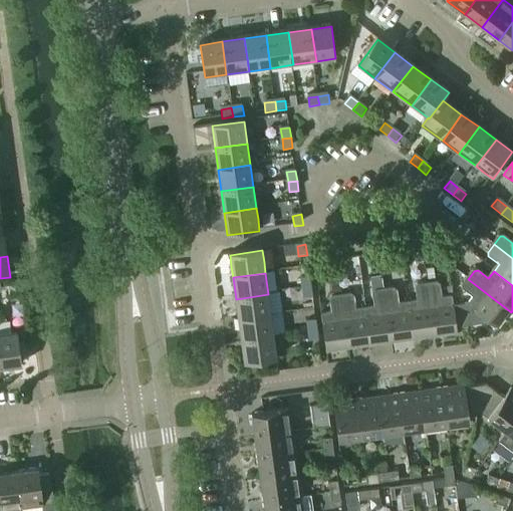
[(311,288),(310,278),(301,279),(302,289),(311,288)]
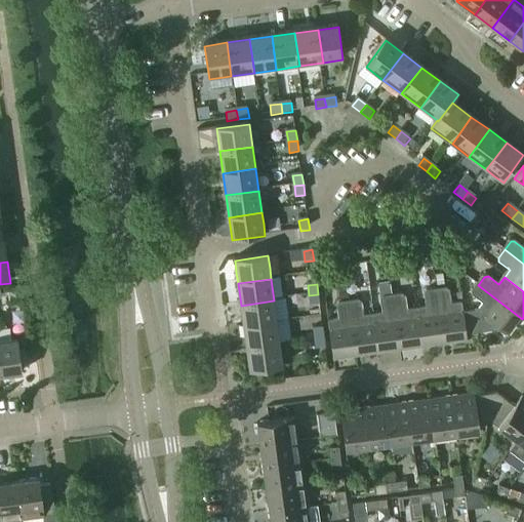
[(509,336),(522,319),(478,285),(472,292),(473,296),(483,305),(478,312),(481,334),(493,332),(497,328),(509,336)]
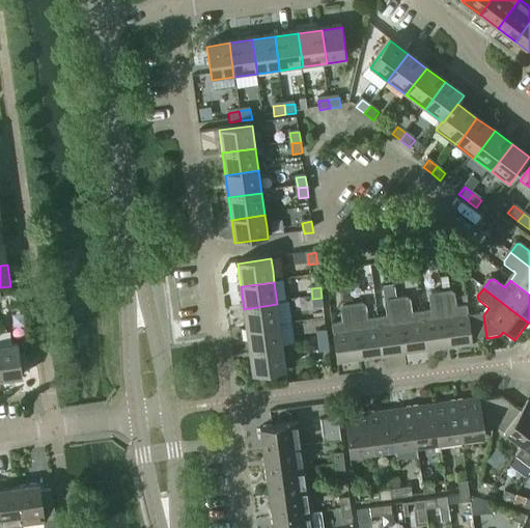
[(486,338),(483,315),(469,317),(468,307),(457,308),(455,295),(452,293),(442,294),(449,350),(473,346),(472,340),(486,338)]
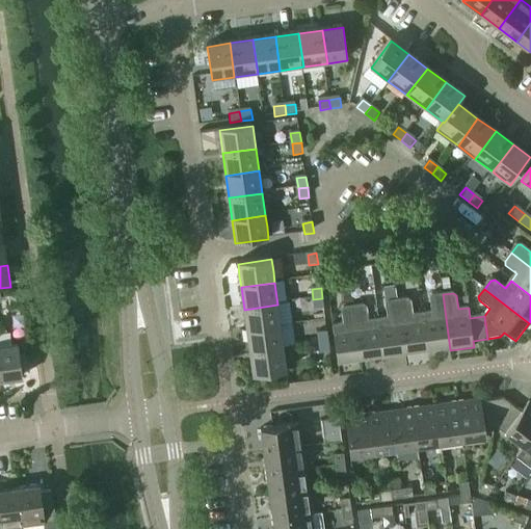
[(450,350),(443,294),(432,295),(430,298),(432,312),(423,314),(428,353),(450,350)]
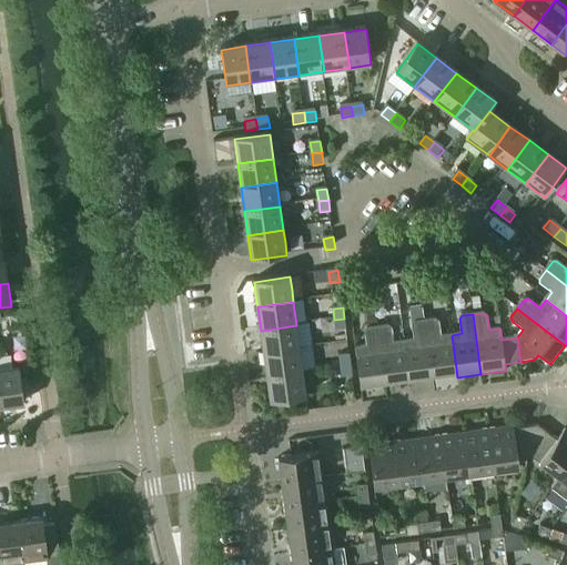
[(346,330),(344,319),(334,320),(336,332),(346,330)]
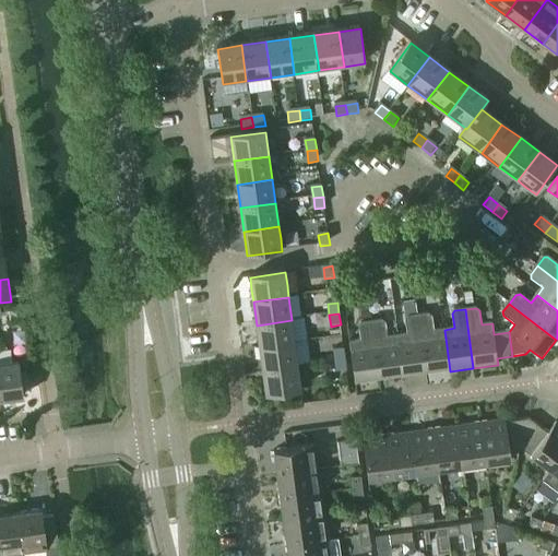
[(450,371),(444,330),(435,331),(432,317),(429,315),(418,316),(427,375),(450,371)]
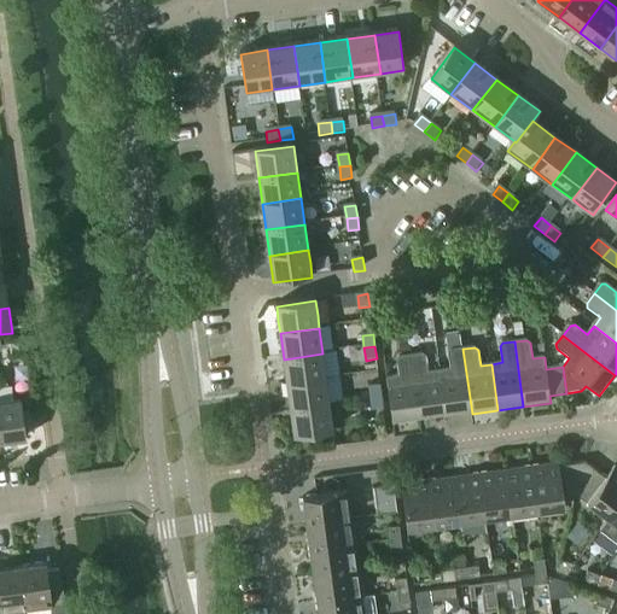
[(472,414),(463,349),(452,350),(448,354),(450,369),(440,372),(446,417),(472,414)]
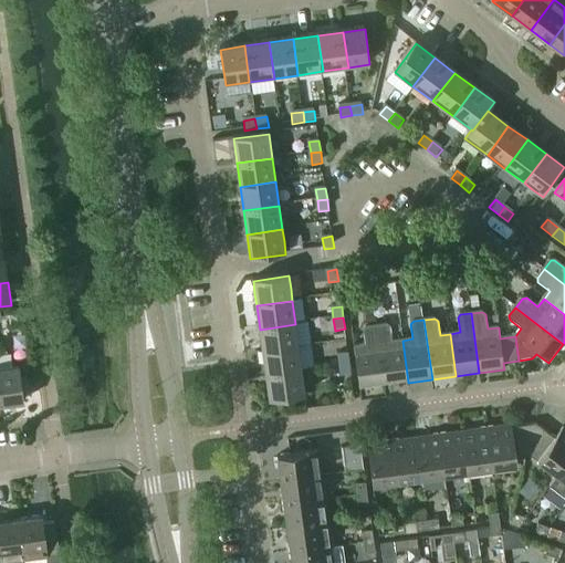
[(299,348),(295,324),(260,330),(263,353),(299,348)]
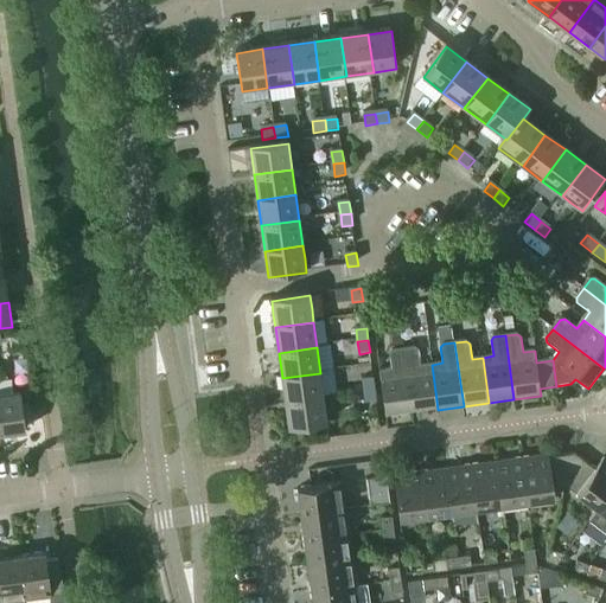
[(438,410),(432,365),(421,366),(419,351),(415,347),(403,350),(413,412),(438,410)]
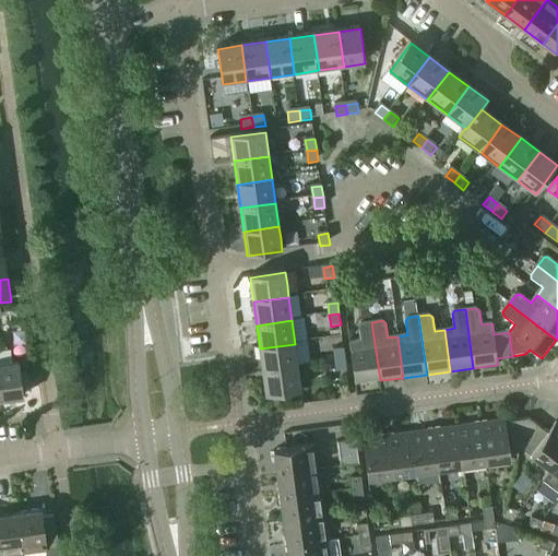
[(380,380),(371,322),(361,323),(358,327),(360,341),(349,342),(356,383),(380,380)]
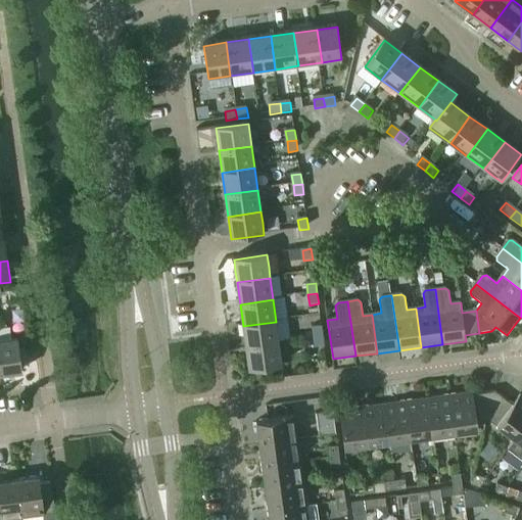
[(279,343),(276,322),(243,326),(246,347),(279,343)]
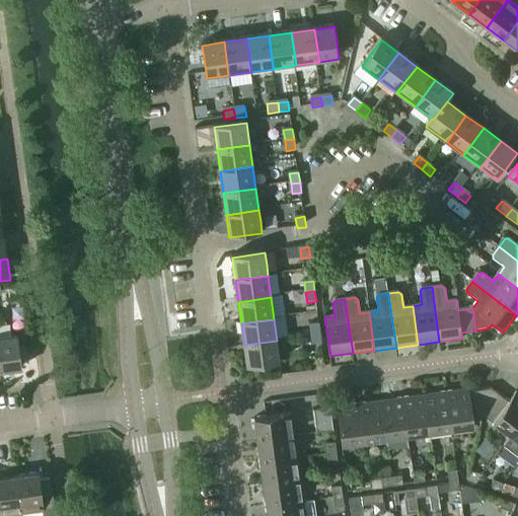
[(320,335),(318,323),(310,325),(311,336),(320,335)]
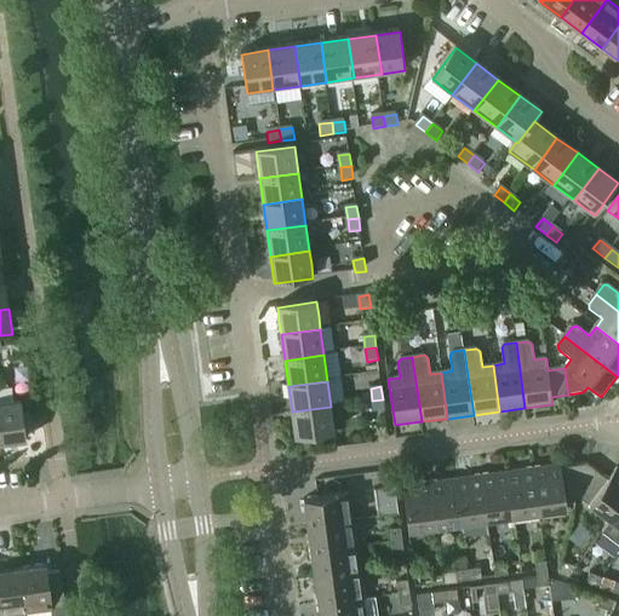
[(385,412),(383,399),(372,401),(374,414),(385,412)]
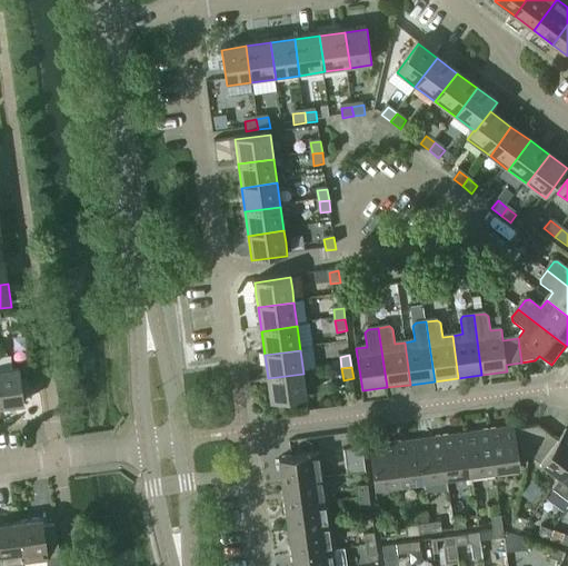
[(20,370),(0,373),(0,393),(2,409),(25,406),(20,370)]
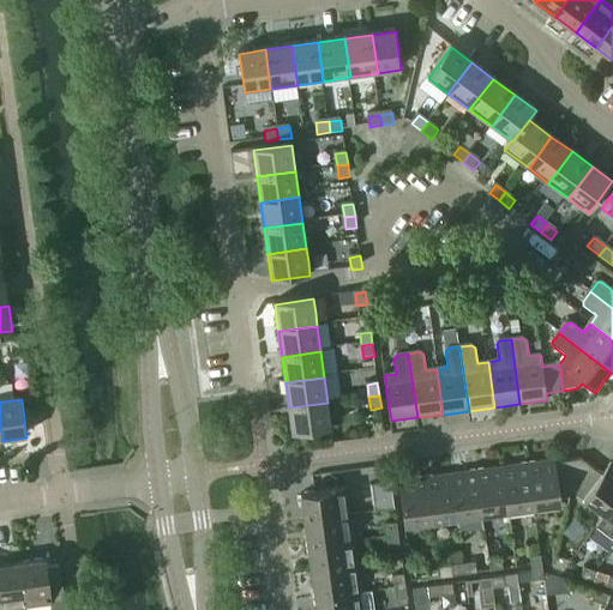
[(331,429),(328,403),(289,408),(293,435),(331,429)]
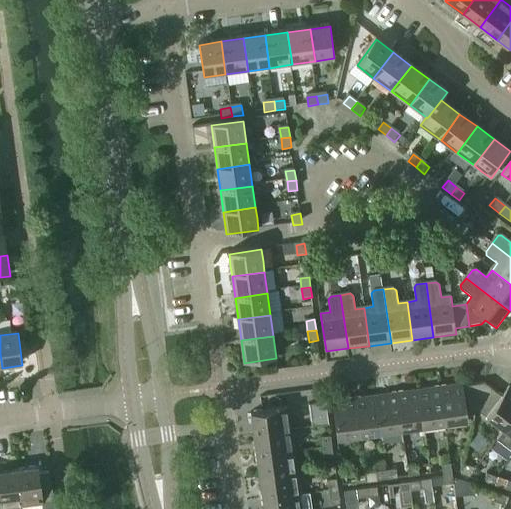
[(478,412),(485,385),(463,388),(463,386),(440,389),(445,426),(468,423),(467,413),(478,412)]
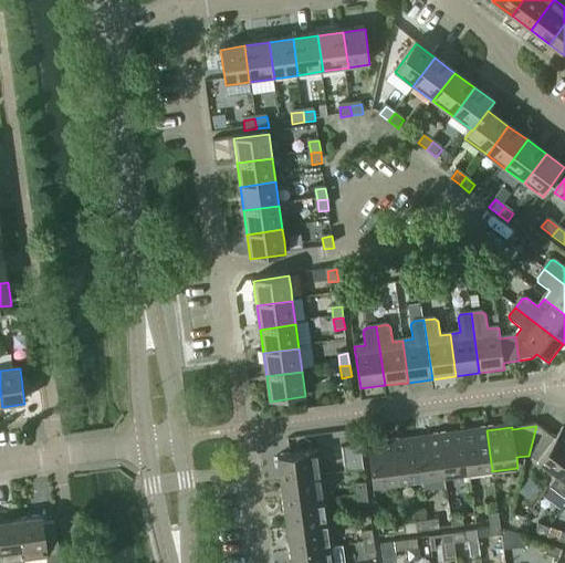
[(564,429),(555,440),(536,426),(529,456),(558,478),(564,469),(564,429)]
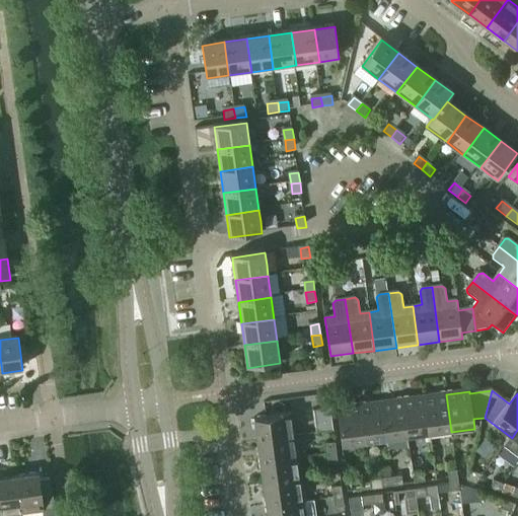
[(451,432),(446,394),(425,397),(430,435),(451,432)]
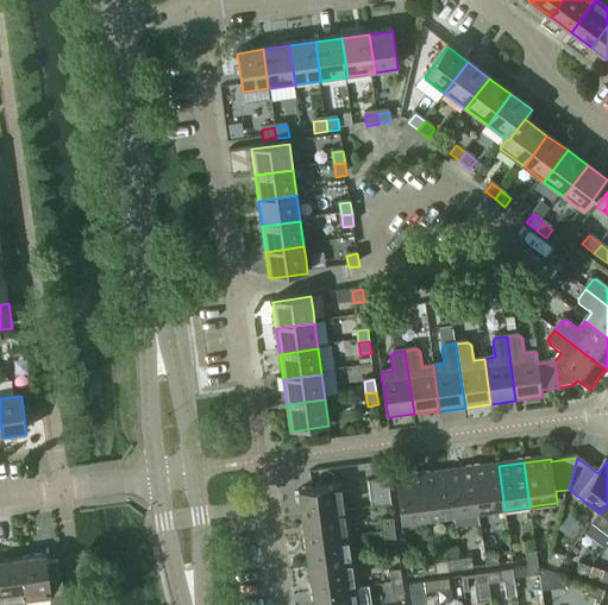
[(505,510),(499,466),(474,468),(480,514),(505,510)]
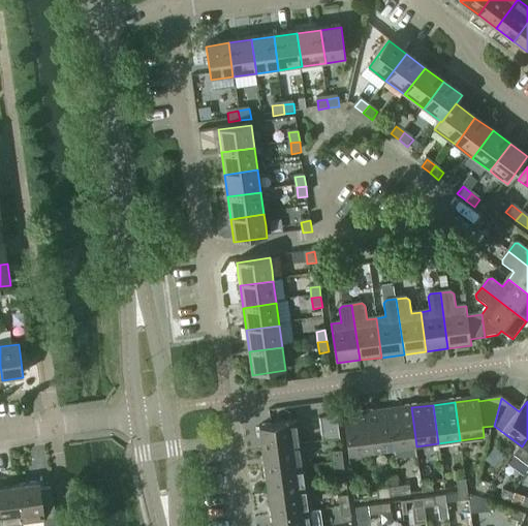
[(416,446),(411,407),(389,410),(394,450),(416,446)]
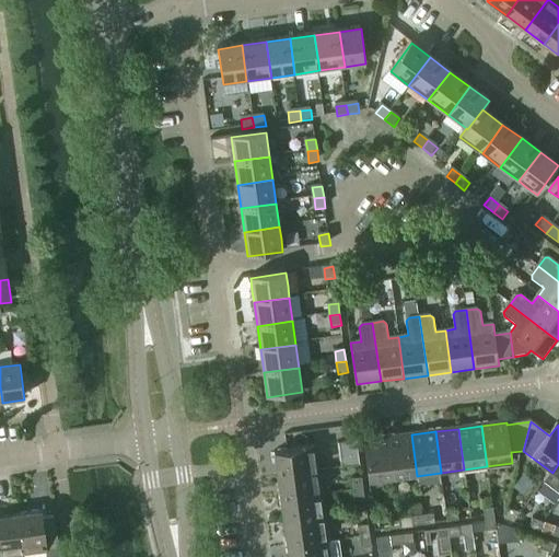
[(417,476),(411,434),(388,438),(394,479),(417,476)]
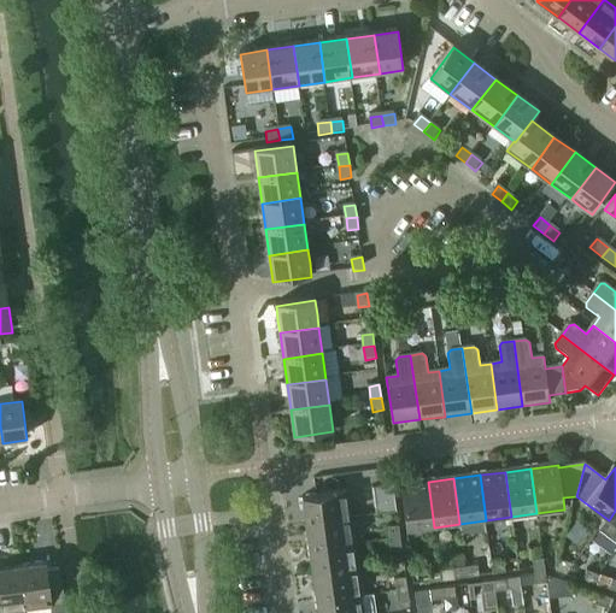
[(434,528),(428,482),(402,485),(408,531),(434,528)]
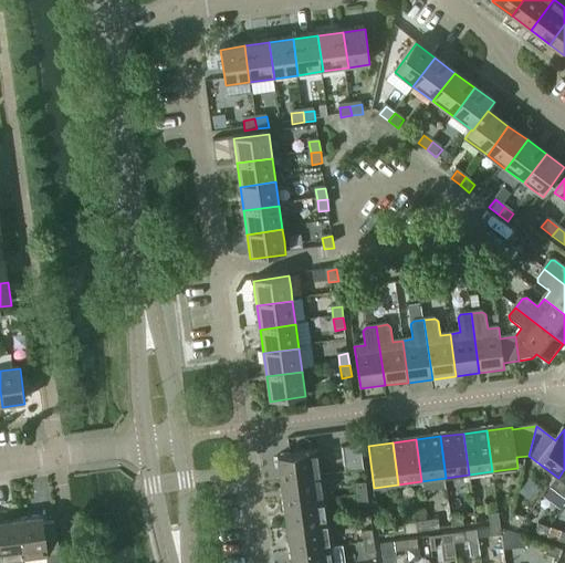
[(345,475),(364,472),(361,447),(342,450),(345,475)]
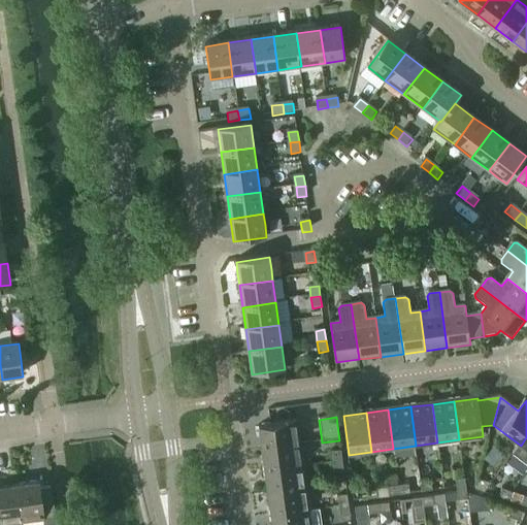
[(301,446),(298,423),(259,428),(262,451),(301,446)]
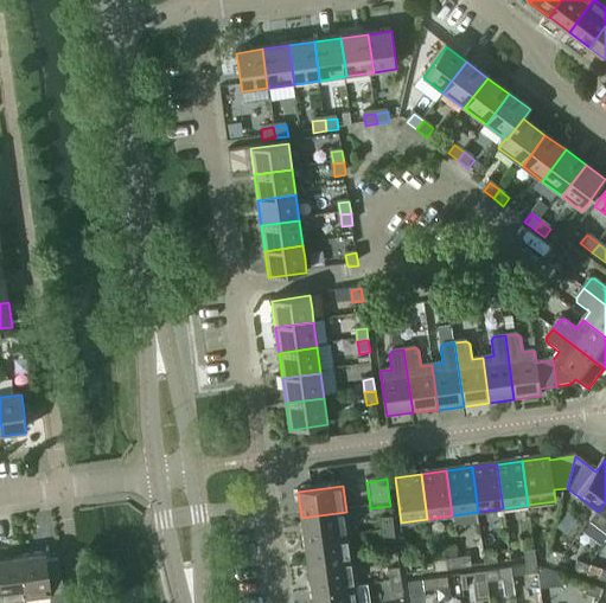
[(605,502),(599,512),(589,524),(605,536),(605,502)]
